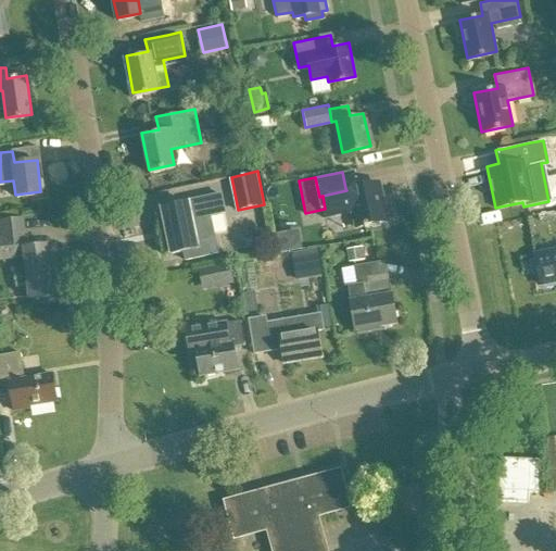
[(356,226),(386,220),(377,182),(345,188),(346,190),(323,196),(325,209),(351,204),(356,226)]
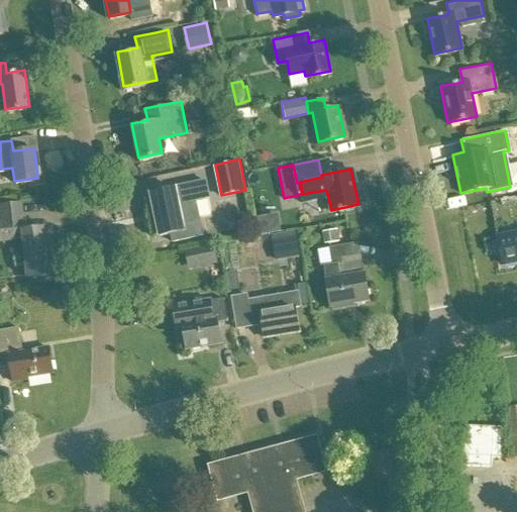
[(150,193),(146,194),(149,209),(153,209),(158,232),(170,229),(172,239),(202,233),(195,198),(208,196),(204,178),(173,184),(174,188),(150,192),(150,193)]
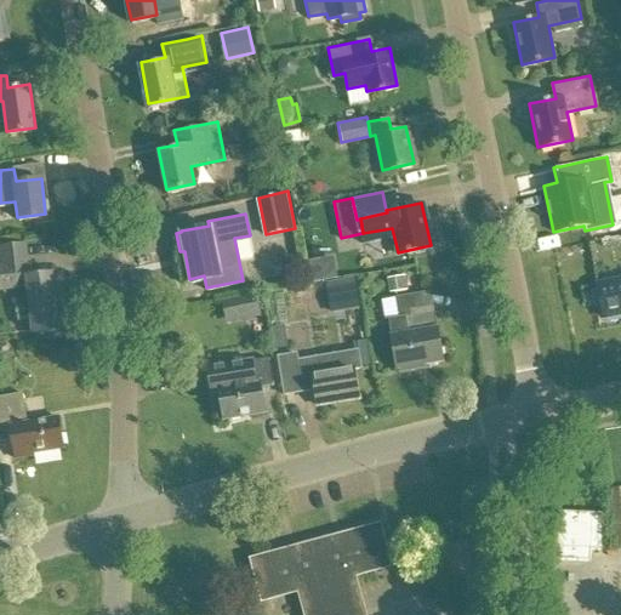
[(0,258),(0,263),(0,286),(26,284),(30,330),(58,328),(52,272),(30,274),(29,260),(27,261),(24,240),(0,241),(0,258)]
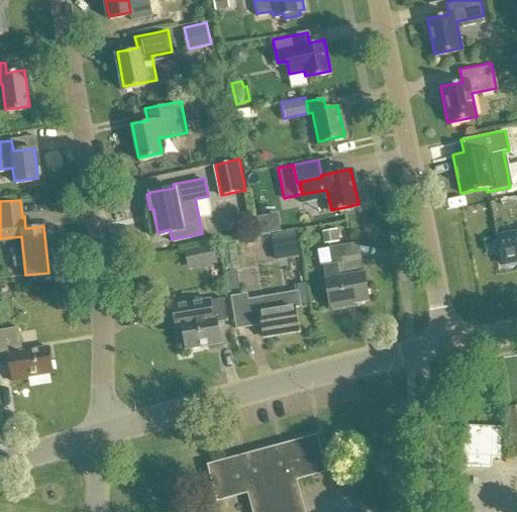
[(257,211),(260,228),(281,226),(279,209),(257,211)]
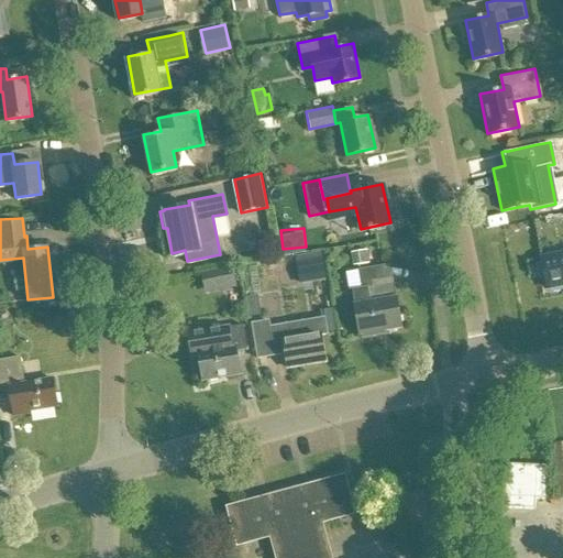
[(302,279),(327,273),(322,245),(297,250),(302,279)]
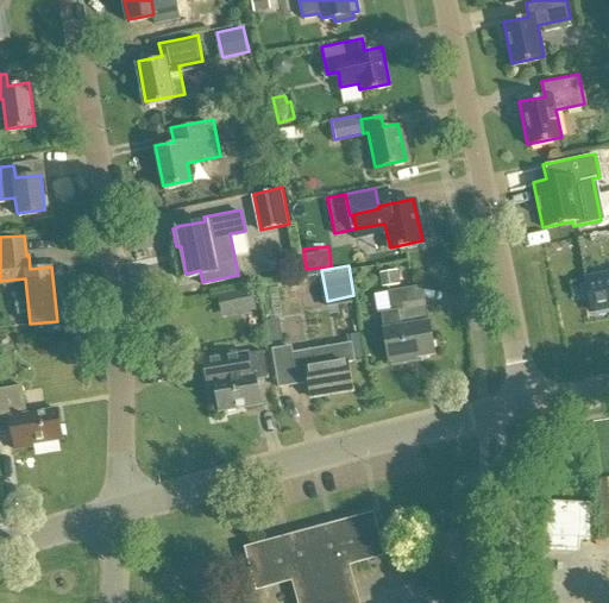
[(382,283),(400,281),(397,265),(380,269),(382,283)]
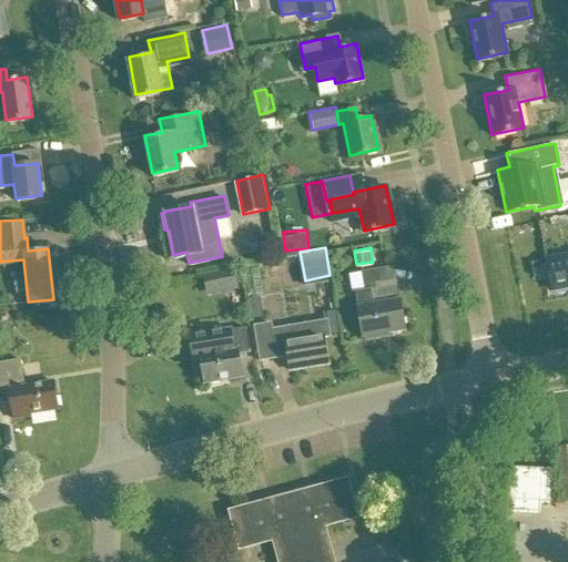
[(567,254),(564,255),(564,254),(545,258),(551,288),(567,285),(567,254)]
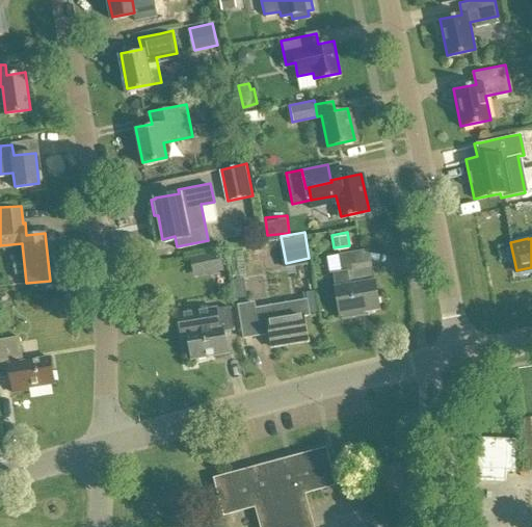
[(220,248),(204,251),(207,269),(222,267),(220,248)]
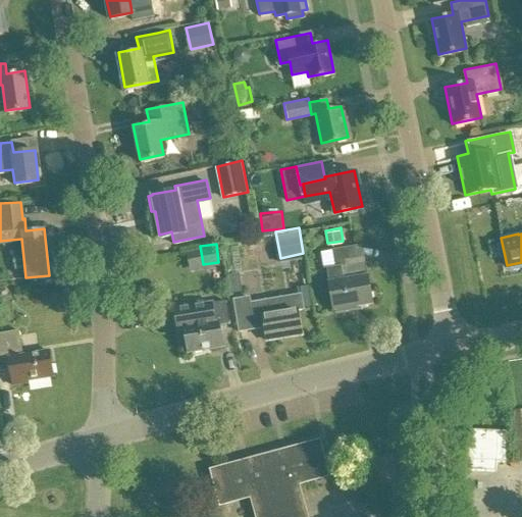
[(357,304),(371,302),(367,273),(366,273),(364,260),(346,263),(343,246),(331,248),(333,264),(325,266),(328,280),(327,280),(332,308),(334,308),(336,311),(355,308),(357,304)]
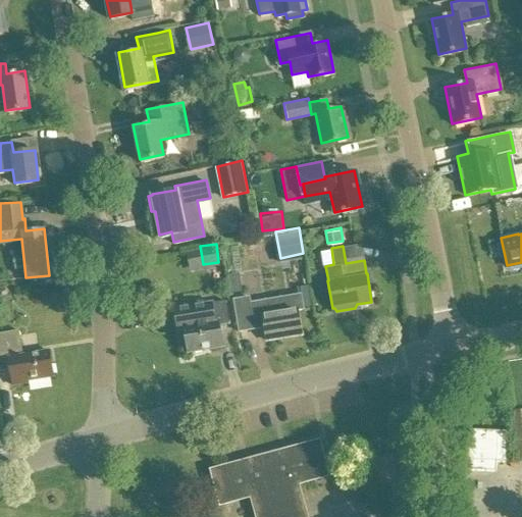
[(249,295),(233,297),(239,329),(254,327),(254,324),(263,323),(266,338),(302,332),(298,308),(304,307),(302,293),(265,298),(250,301),(249,295)]
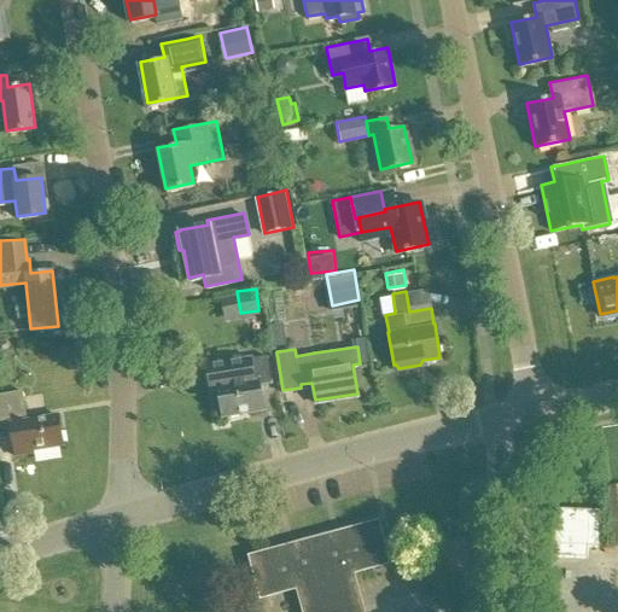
[(272,380),(267,353),(207,365),(211,390),(217,389),(222,415),(264,408),(260,383),(272,380)]
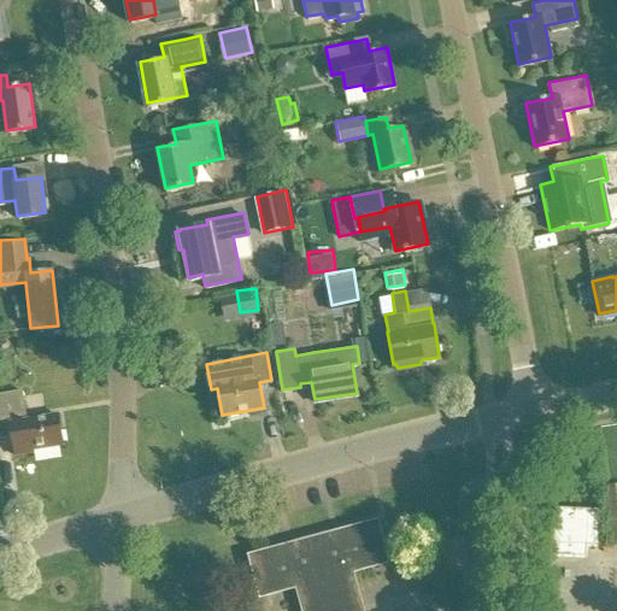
[(30,447),(62,442),(57,411),(23,417),(19,389),(0,392),(0,436),(11,435),(15,453),(30,450),(30,447)]
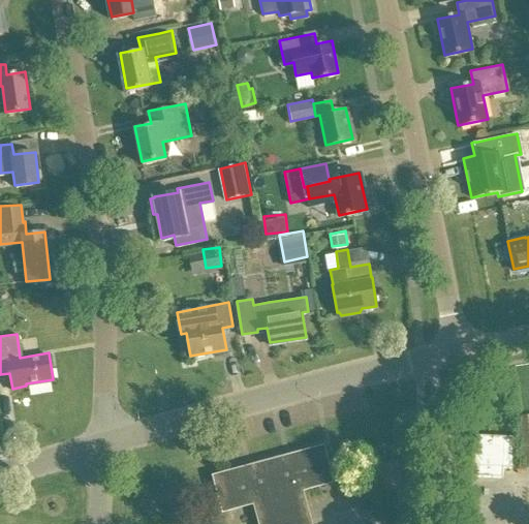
[(523,457),(528,455),(528,442),(527,426),(528,425),(528,411),(518,412),(523,457)]
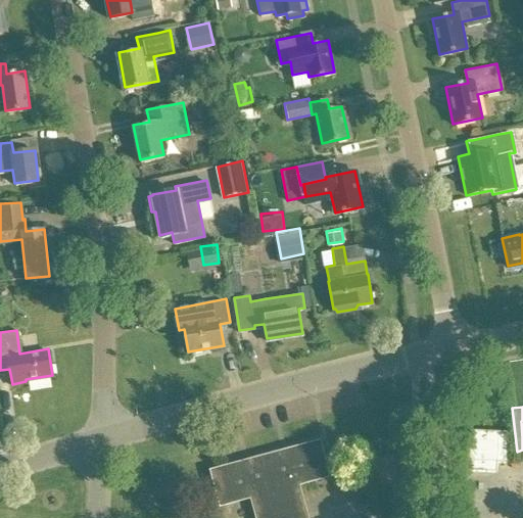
[(468,428),(467,468),(496,469),(497,460),(507,460),(508,430),(468,428)]
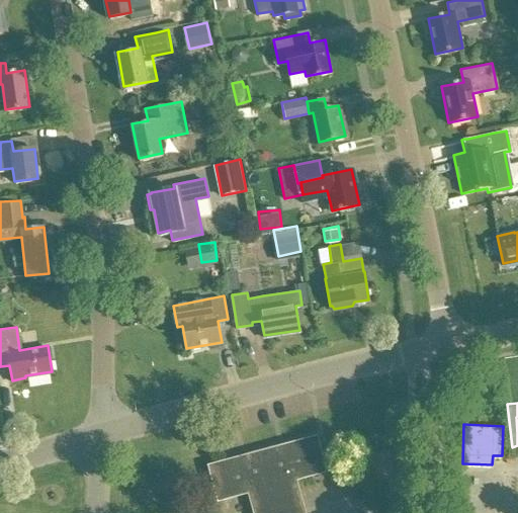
[(262,451),(278,512),(304,512),(294,478),(324,469),(315,436),(262,451)]
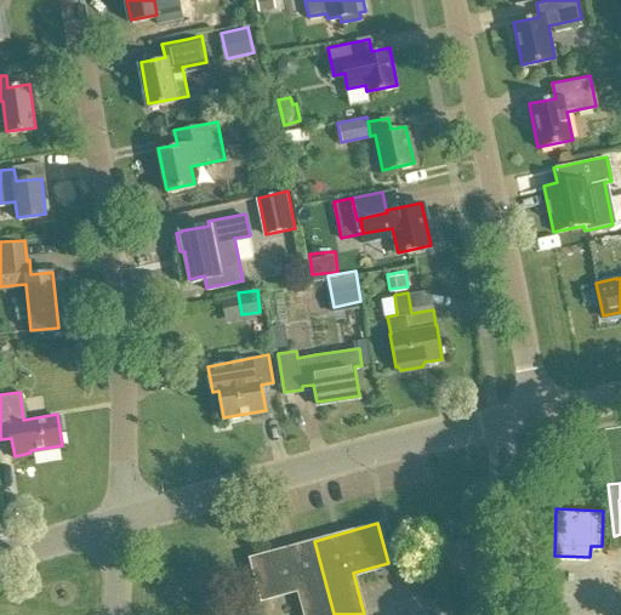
[(303,614),(334,614),(314,541),(251,558),(261,597),(296,587),(303,614)]
